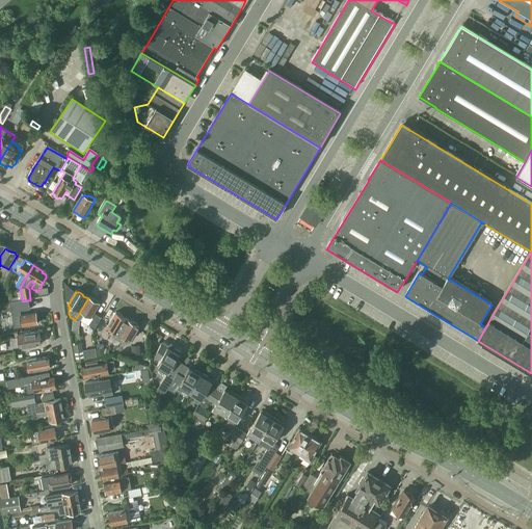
[(92,301),(88,298),(75,320),(80,323),(84,316),(90,319),(99,306),(99,305),(98,302),(95,301),(92,301)]
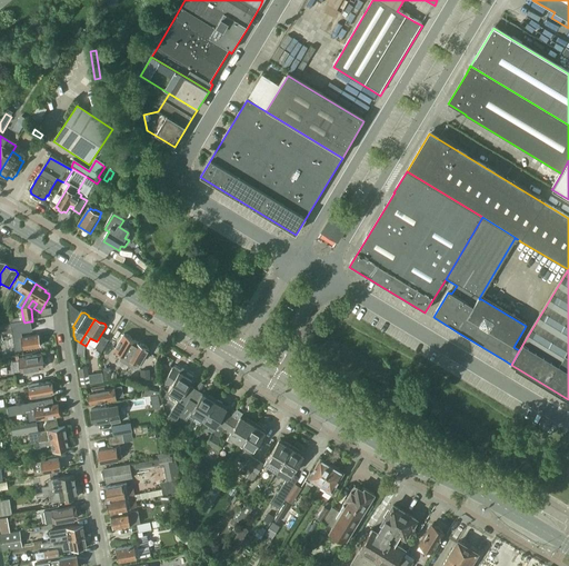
[(18,325),(10,326),(13,346),(15,353),(18,353),(40,348),(38,337),(22,339),(21,336),(32,334),(30,321),(25,323),(25,324),(18,325)]
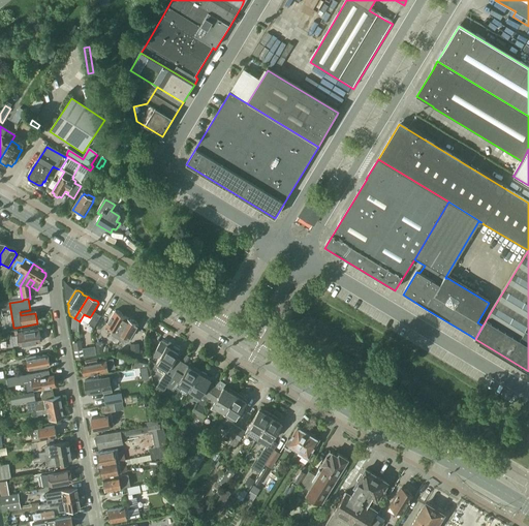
[(0,312),(10,311),(8,303),(0,304),(0,312)]
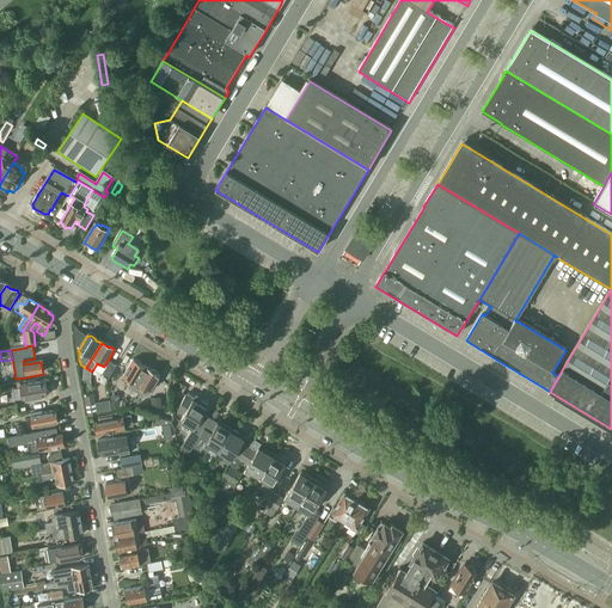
[(133,392),(146,370),(141,367),(140,364),(136,363),(134,363),(133,362),(123,379),(132,384),(128,388),(133,392)]
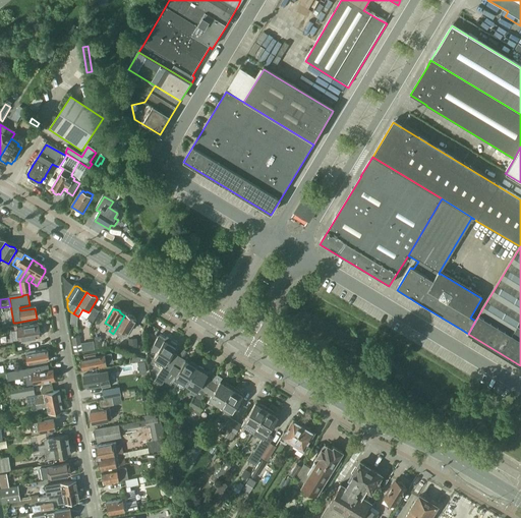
[(88,321),(93,324),(99,312),(94,309),(88,321)]
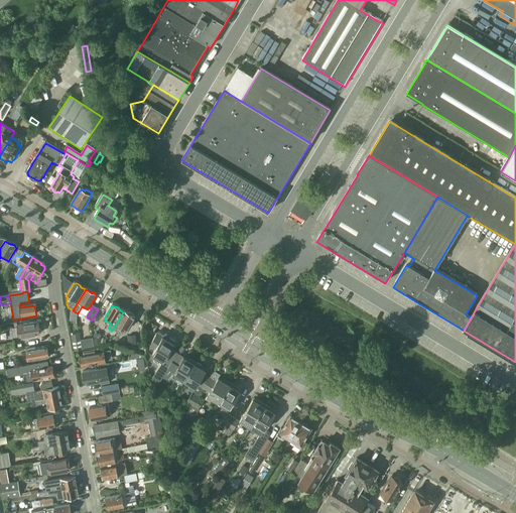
[(126,333),(134,318),(132,316),(130,314),(127,314),(123,312),(112,331),(116,334),(120,329),(126,333)]
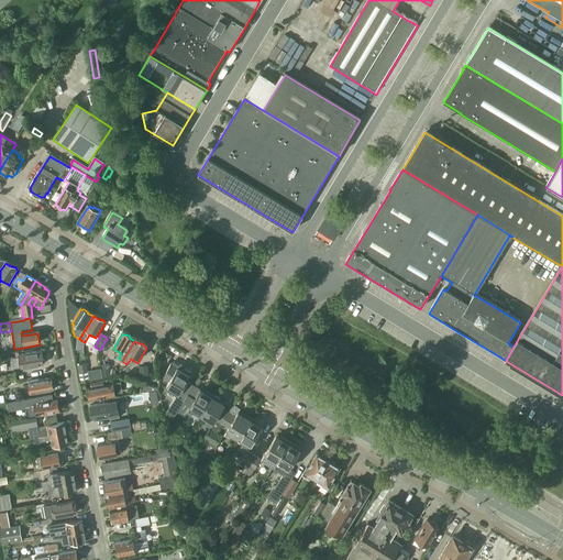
[(19,358),(18,354),(15,355),(17,360),(12,361),(14,371),(43,366),(41,353),(19,358)]
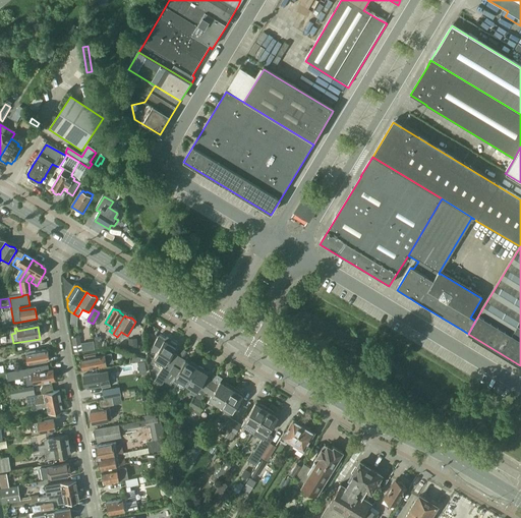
[(79,338),(71,340),(74,355),(81,354),(79,338)]
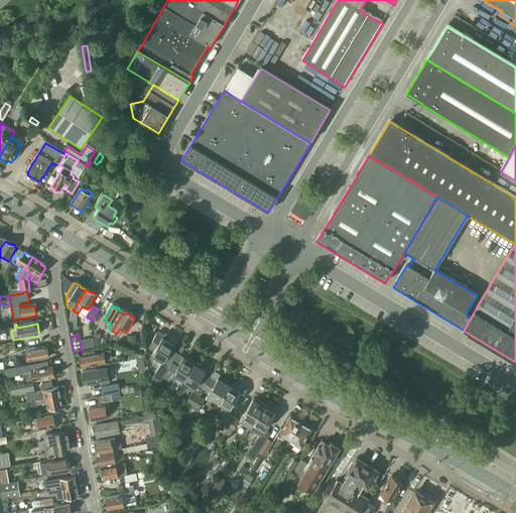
[(156,336),(149,348),(155,351),(151,357),(162,364),(151,381),(158,385),(162,379),(167,372),(166,372),(176,355),(170,351),(174,344),(158,335),(157,336),(156,336)]
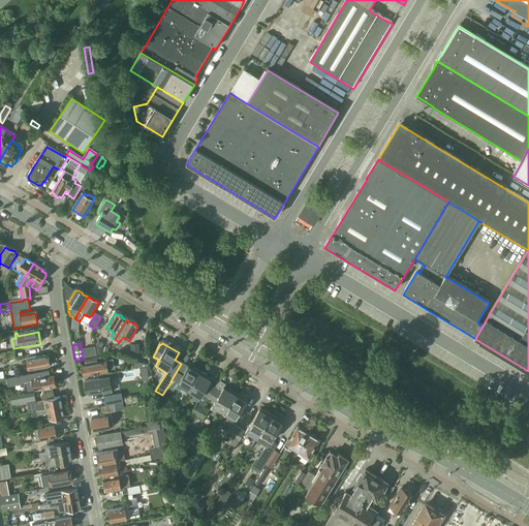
[(102,344),(95,344),(97,356),(109,354),(107,349),(103,350),(102,344)]
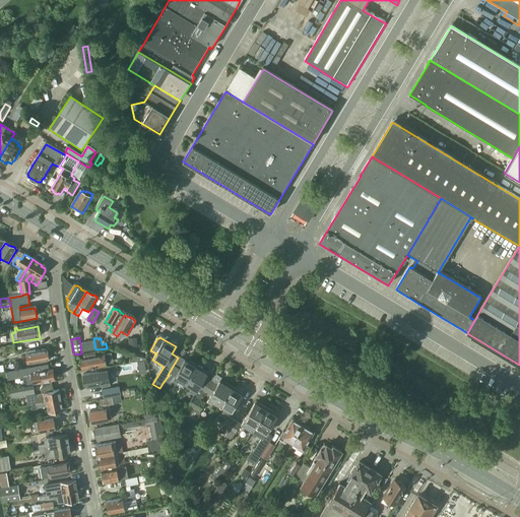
[(137,340),(128,340),(129,353),(138,352),(137,340)]
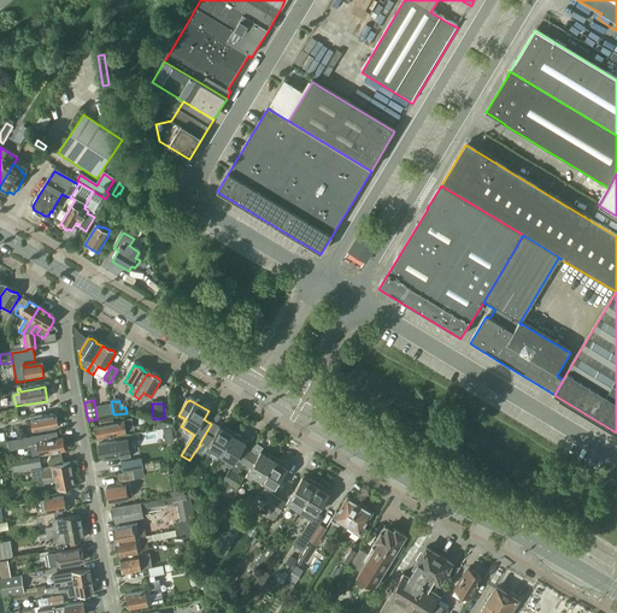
[(0,422),(18,418),(16,412),(0,414),(0,422)]
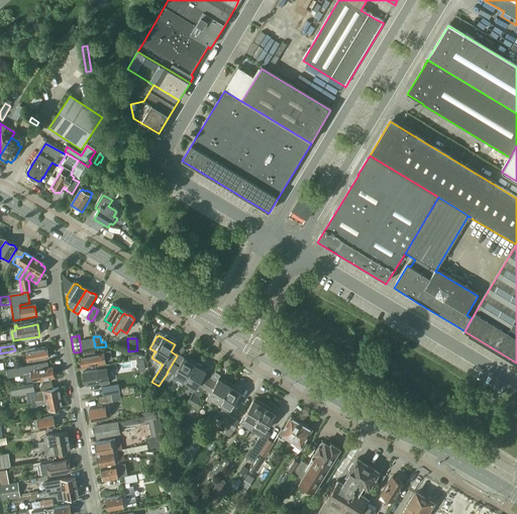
[(25,352),(27,364),(48,360),(46,348),(25,352)]
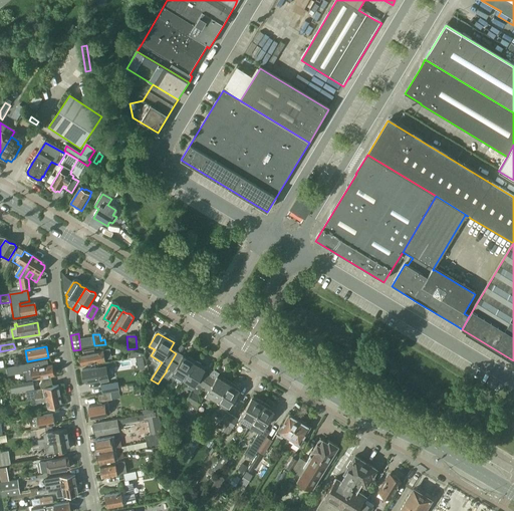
[(83,356),(79,356),(81,367),(105,362),(104,361),(111,360),(109,351),(95,353),(94,350),(82,352),(83,356)]
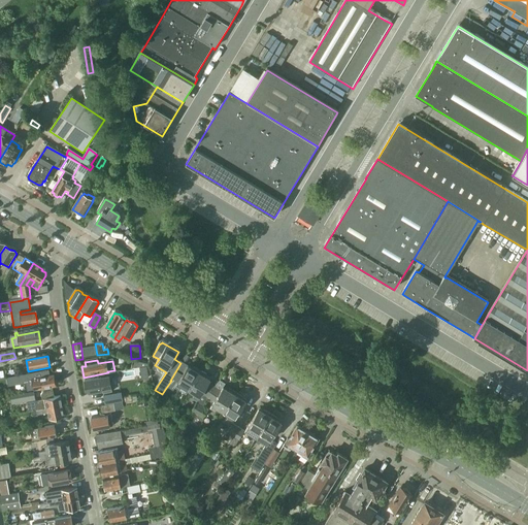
[(171,381),(166,388),(173,392),(174,389),(186,395),(189,391),(200,372),(194,368),(193,370),(188,367),(180,363),(170,381),(171,381)]
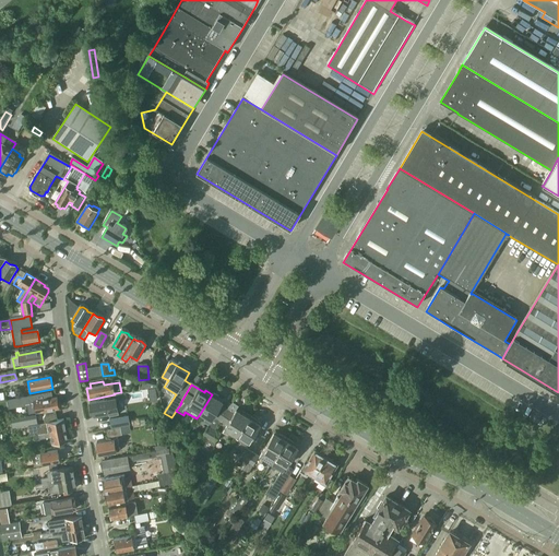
[(219,423),(227,412),(219,407),(223,403),(217,400),(218,398),(212,394),(200,414),(206,418),(206,421),(211,423),(207,428),(209,428),(214,432),(219,423)]
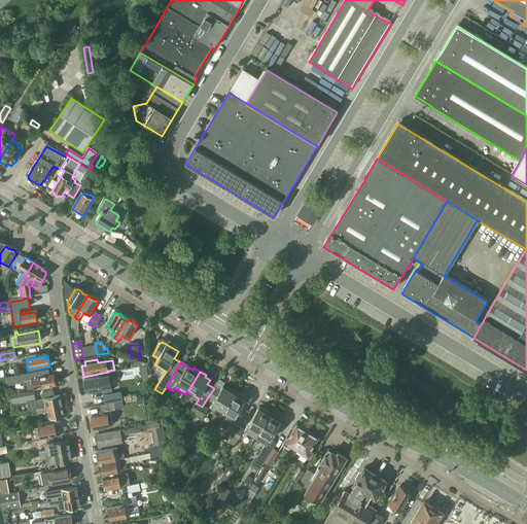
[(34,391),(56,387),(54,376),(32,380),(34,391)]
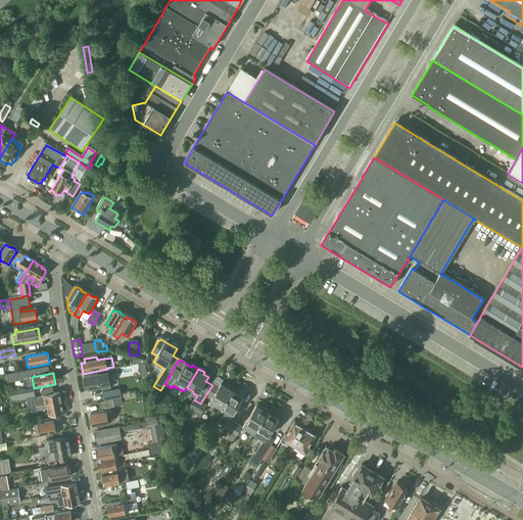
[(100,376),(84,379),(86,391),(102,388),(102,390),(111,389),(108,375),(100,376)]
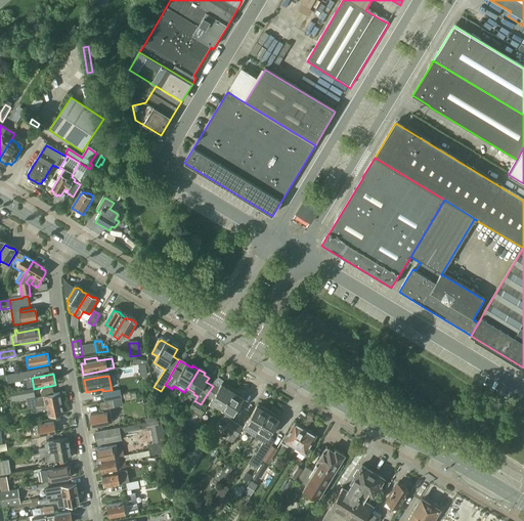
[(222,410),(233,391),(227,388),(226,389),(215,382),(213,386),(206,396),(213,400),(209,407),(213,409),(215,406),(222,410)]
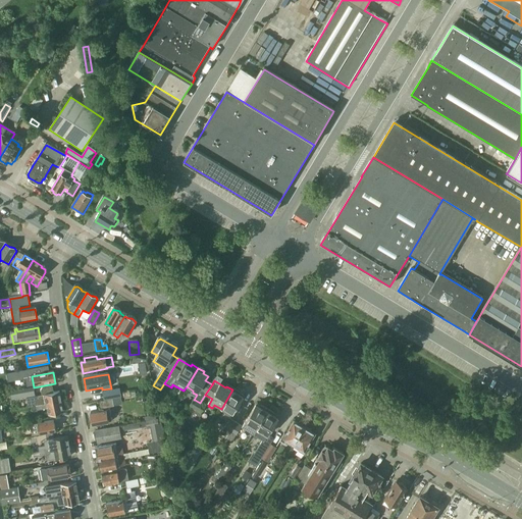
[(45,398),(27,401),(29,410),(32,409),(61,404),(59,394),(53,395),(52,388),(42,391),(41,393),(41,396),(43,397),(45,397),(45,398)]
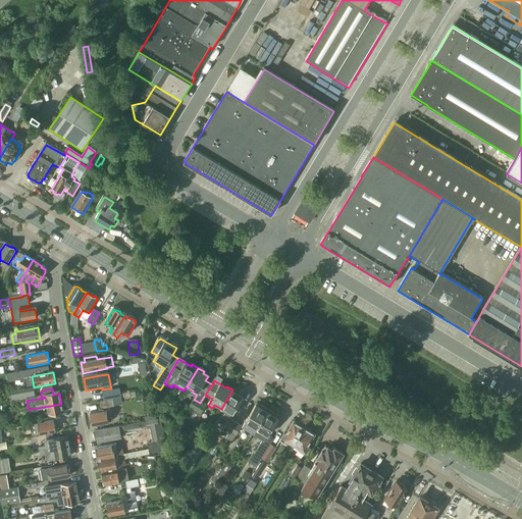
[(35,390),(10,394),(11,401),(36,397),(35,390)]
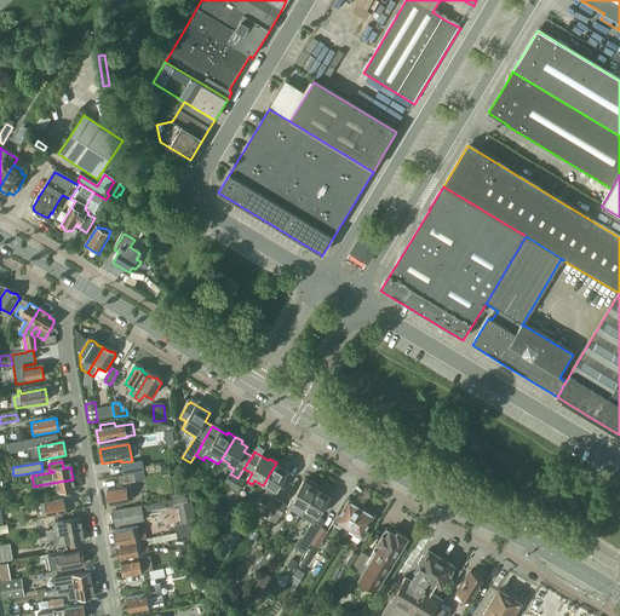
[(143,462),(121,466),(124,477),(144,473),(143,462)]
